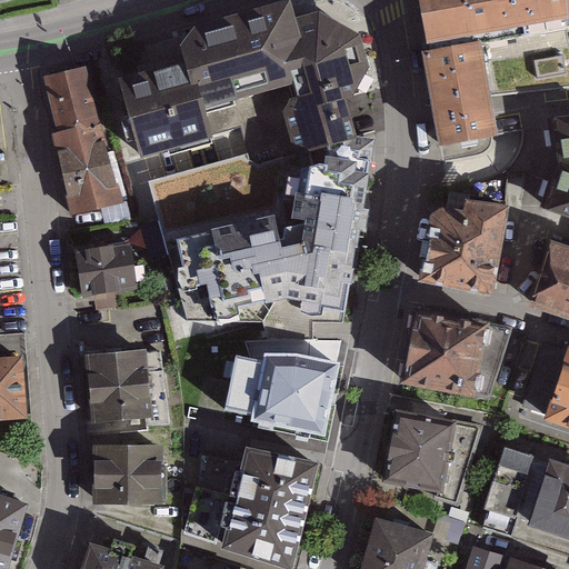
[(568,0),(419,0),(435,103),(517,95),(518,52),(518,35),(568,23),(568,0)]
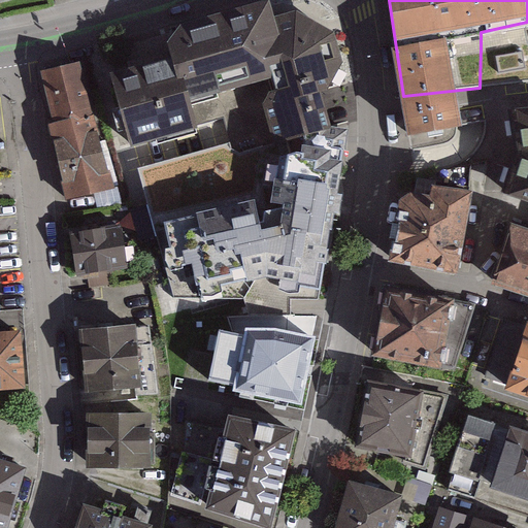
[(286,72),(271,23),(267,7),(179,31),(170,45),(171,61),(114,76),(130,144),(196,127),(188,100),(286,72)]
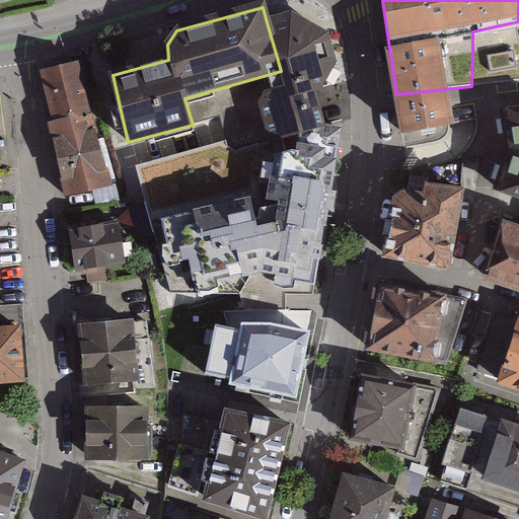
[(292,15),(267,22),(281,71),(184,98),(193,125),(219,118),(225,140),(233,150),(323,127),(311,90),(321,86),(335,64),(324,33),(292,15)]
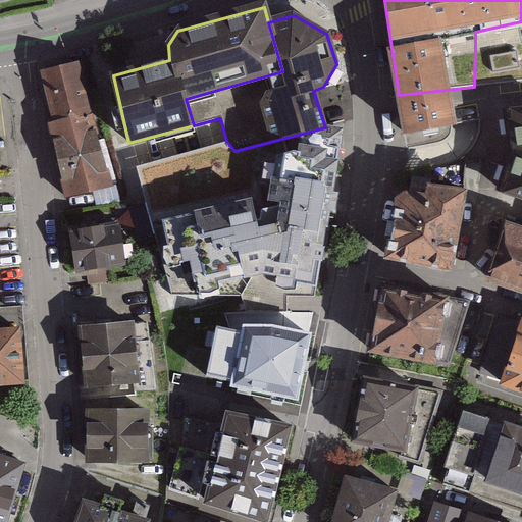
[(89,58),(43,70),(57,124),(103,112),(89,58)]
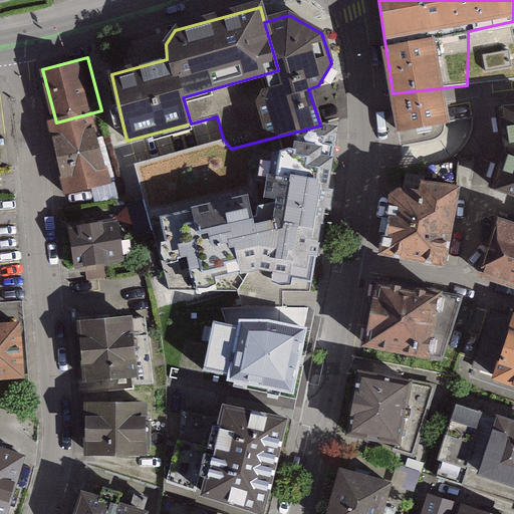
[(471,118),(467,85),(393,93),(399,132),(471,118)]
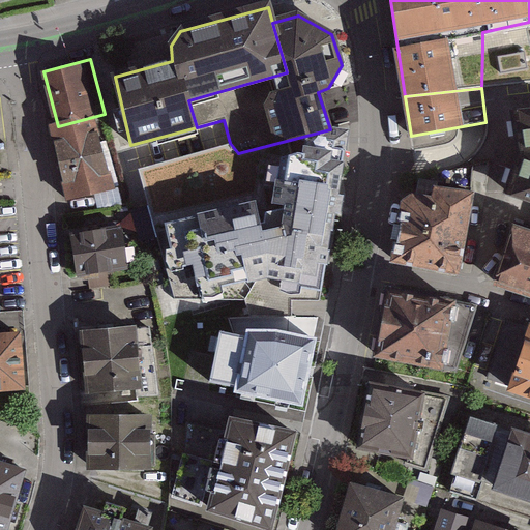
[(58,126),(52,127),(66,205),(123,194),(105,114),(58,126)]
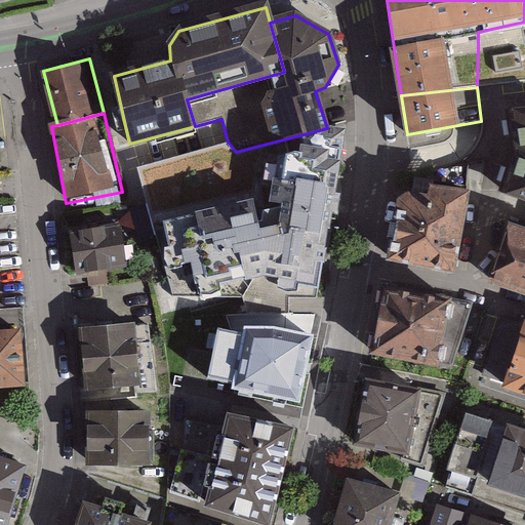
[(524,113),(512,115),(516,151),(503,188),(524,196),(524,113)]
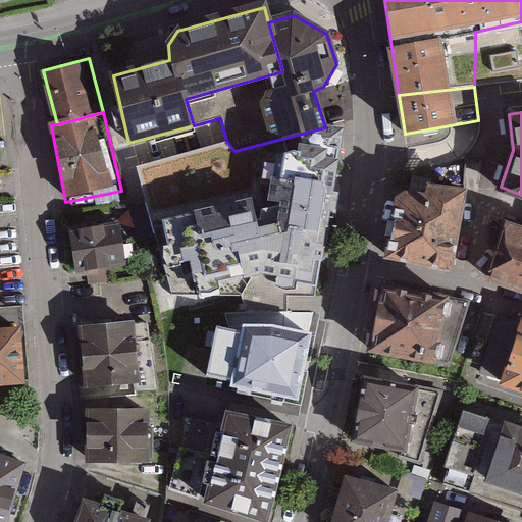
[(343,131),(325,127),(235,151),(226,141),(135,168),(171,295),(240,296),(245,311),(284,311),(284,297),(313,296),(343,131)]
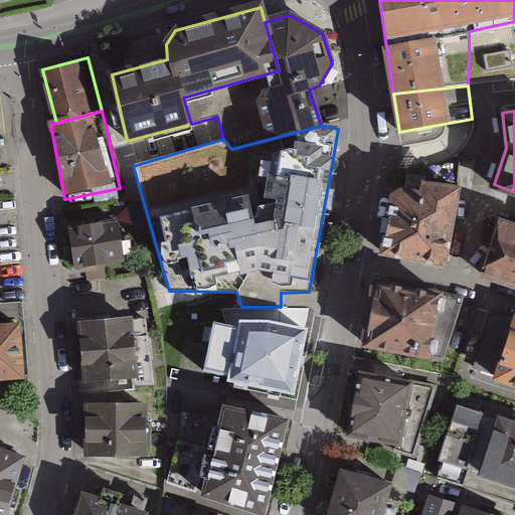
[(382,252),(445,265),(459,190),(423,185),(421,196),(401,191),(392,197),(382,252)]
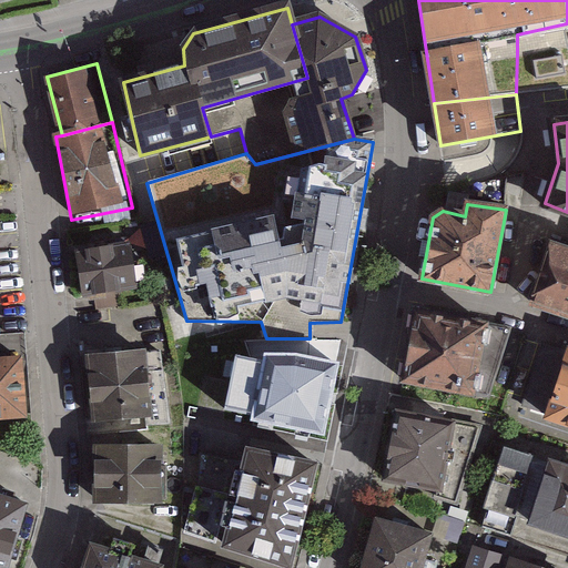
[(135,241),(75,253),(85,304),(98,302),(100,313),(127,308),(124,294),(166,286),(161,260),(140,264),(135,241)]
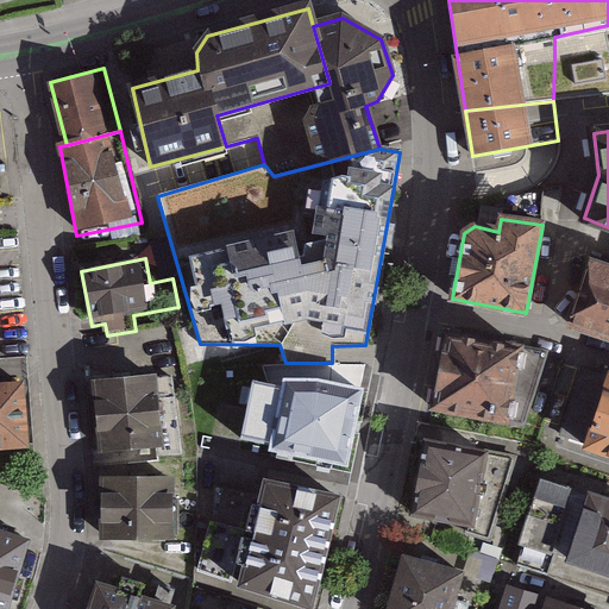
[(608,265),(592,261),(570,325),(608,337),(608,265)]
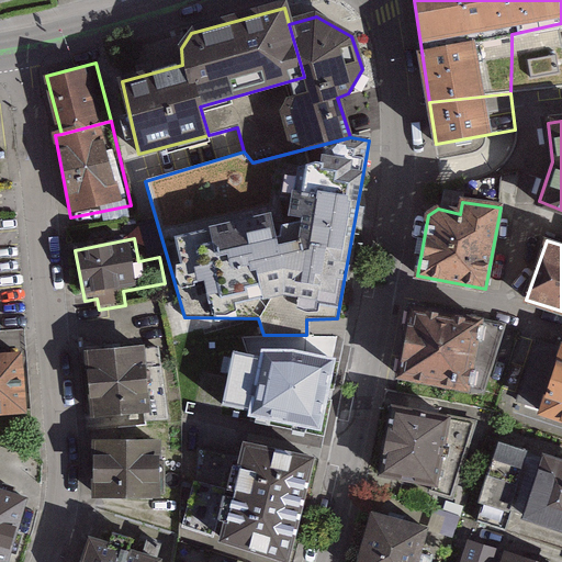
[(504,325),(413,304),(398,378),(483,393),(504,325)]
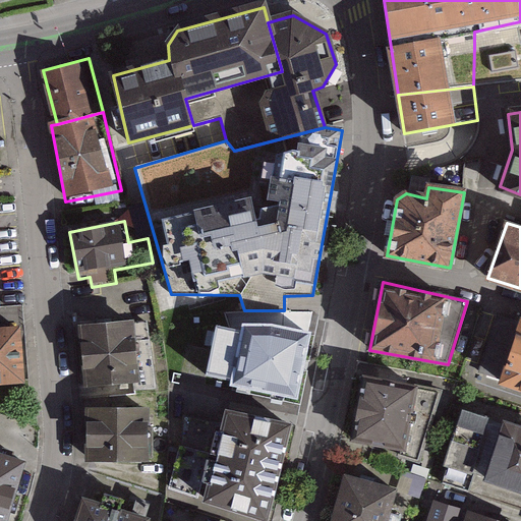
[(520,390),(520,322),(501,315),(480,378),(520,390)]
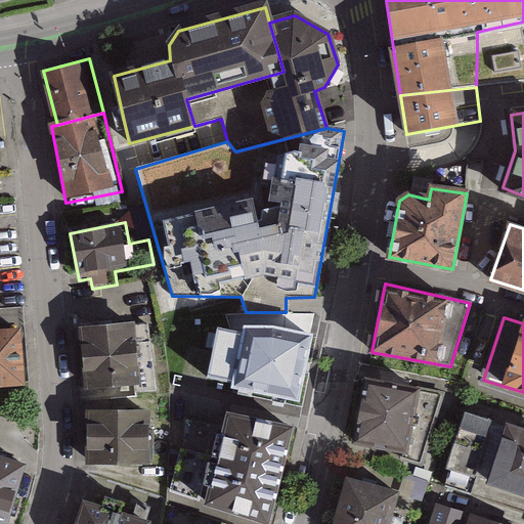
[(160,323),(83,332),(88,391),(111,389),(113,402),(170,399),(160,323)]
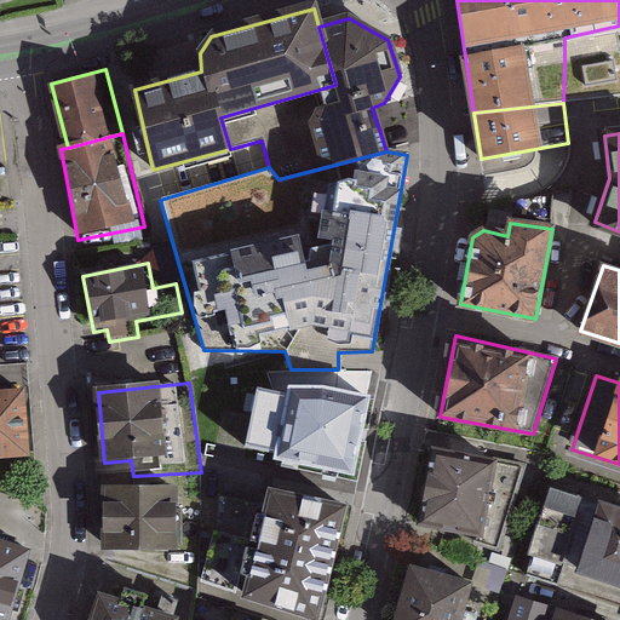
[(319,390),(297,389),(296,426),(293,426),(294,394),(269,391),(262,463),(290,468),(293,445),(294,445),(291,470),(356,486),(372,400),(319,390)]
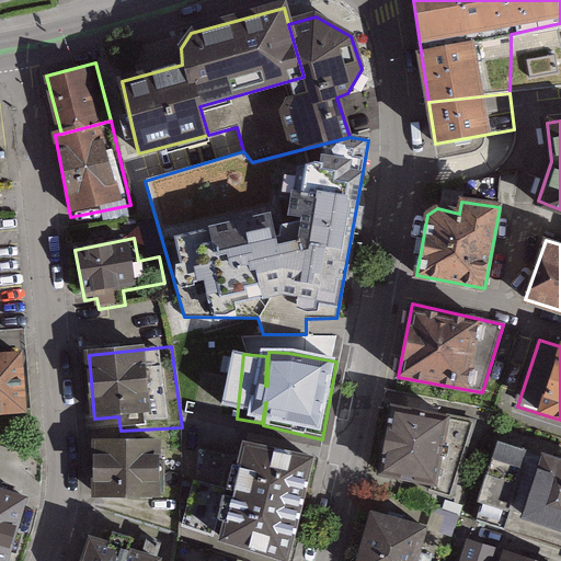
[(18,355),(0,355),(0,412),(23,410),(18,355)]
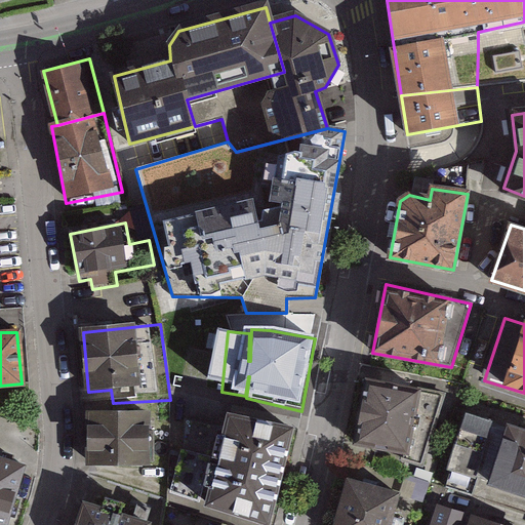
[(443,395),(367,380),(355,443),(405,452),(403,458),(420,463),(443,395)]
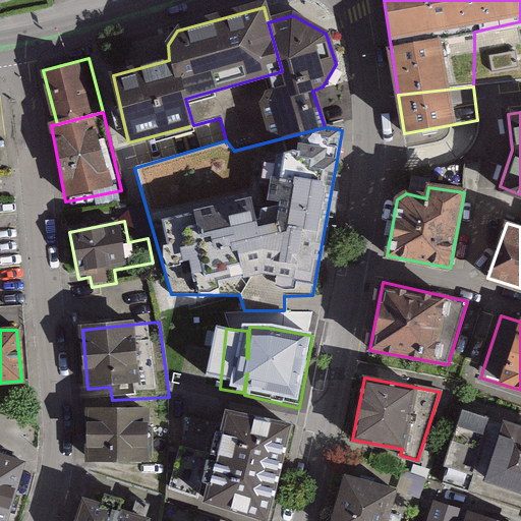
[(467,491),(489,419),(462,408),(441,482),(467,491)]
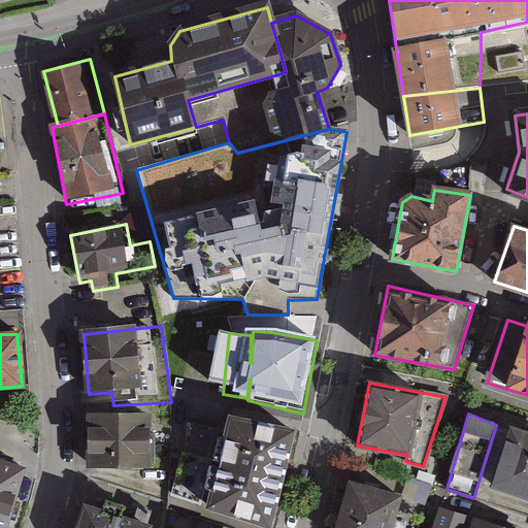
[(165,415),(91,416),(91,469),(166,468),(165,415)]
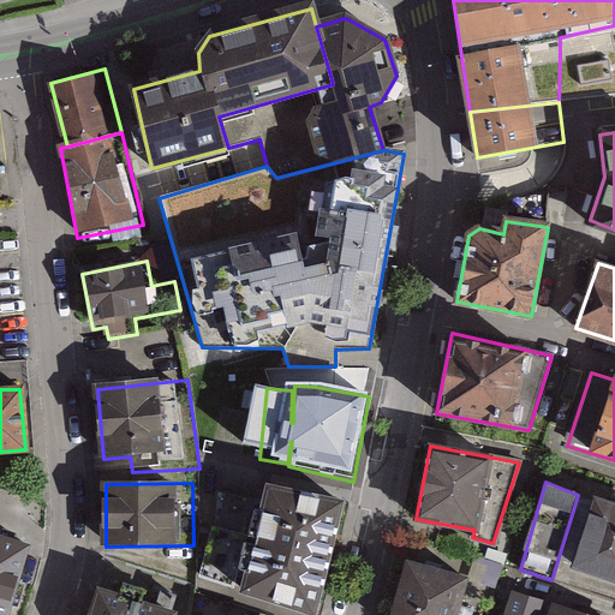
[(341,502),(269,488),(256,542),(327,557),(341,502)]
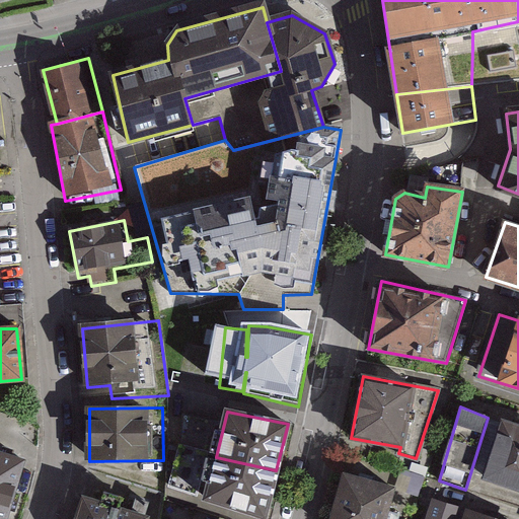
[(215,423),(182,416),(180,446),(206,453),(215,423)]
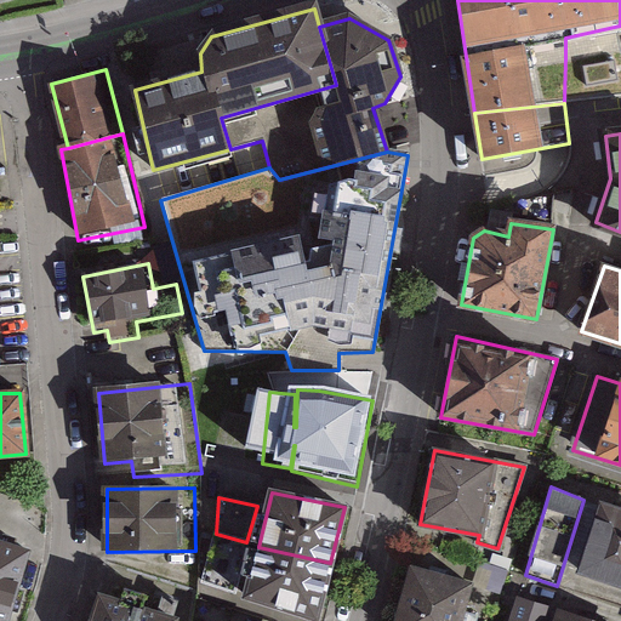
[(620,584),(620,511),(602,506),(580,570),(620,584)]
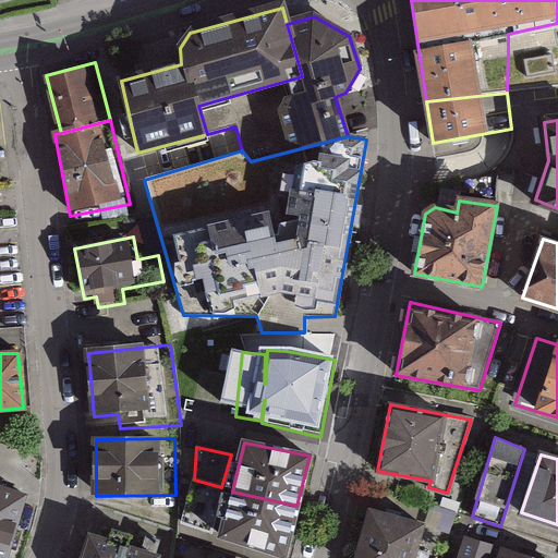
[(221,487),(194,480),(183,522),(210,532),(221,487)]
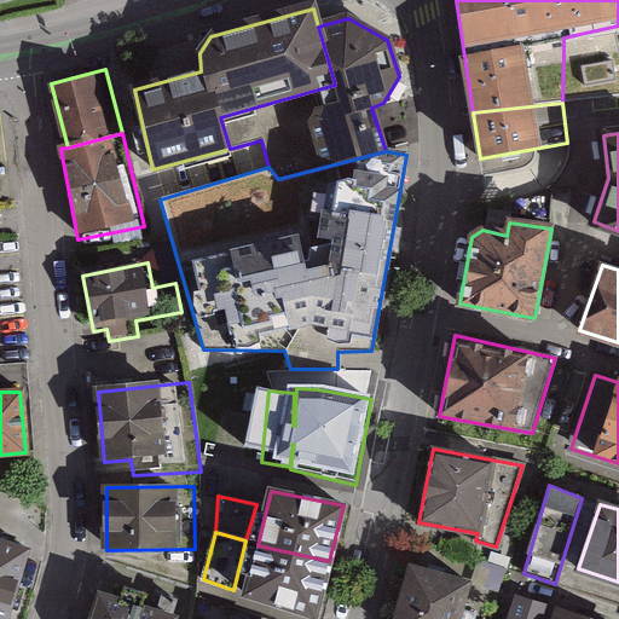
[(6,618),(29,550),(0,541),(0,618),(6,618)]
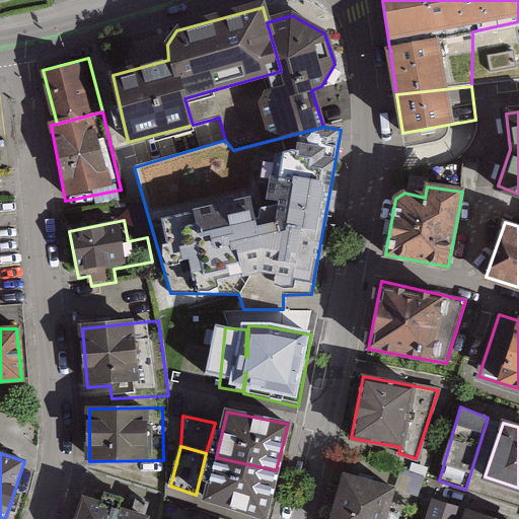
[(276,470),(216,457),(207,498),(266,517),(276,470)]
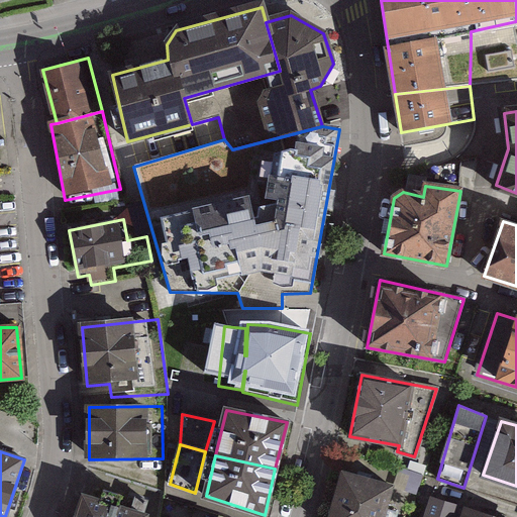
[(389,516),(398,489),(340,472),(325,516),(389,516)]
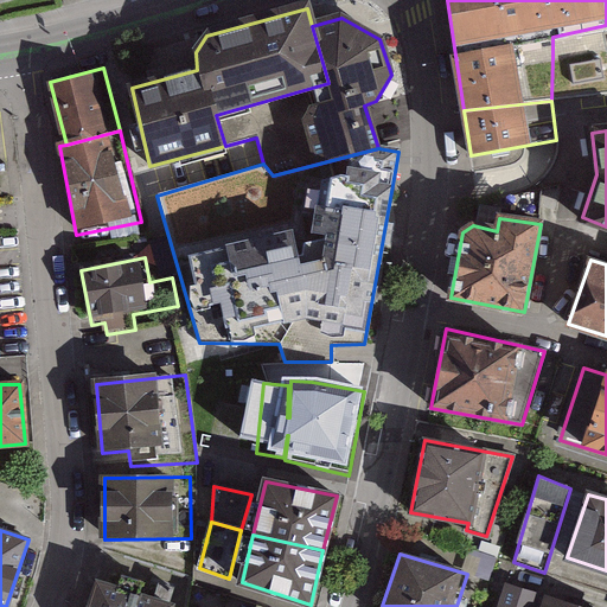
[(152,596),(98,582),(91,606),(174,606),(183,582),(159,575),(152,596)]
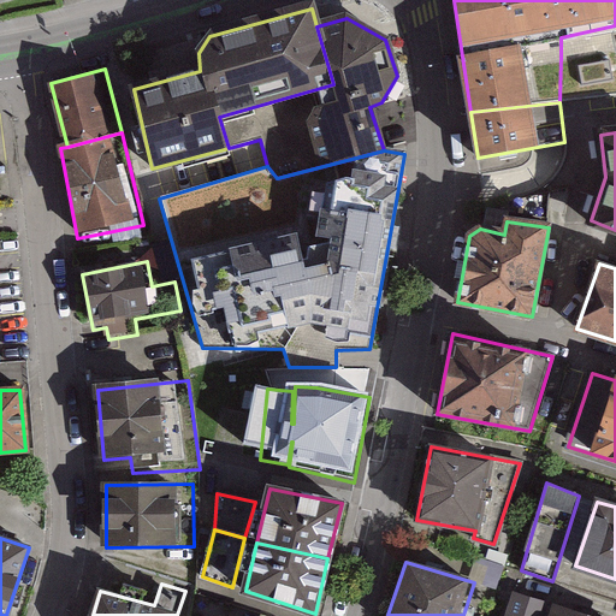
[(540,615),(545,603),(515,593),(507,615),(540,615)]
